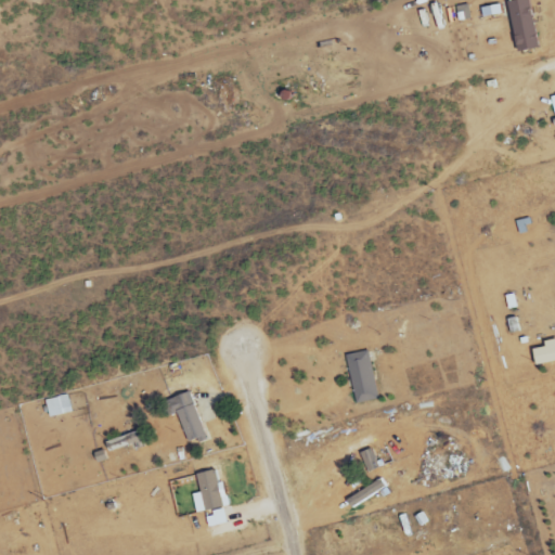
[(516,53),(538,48),(527,0),(518,0),(504,3),(516,53)]
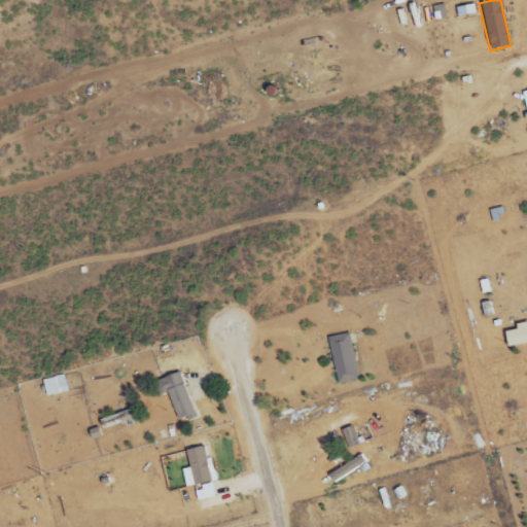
[(503,332),(506,348),(526,344),(526,322),(515,325),(516,330),(503,332)]
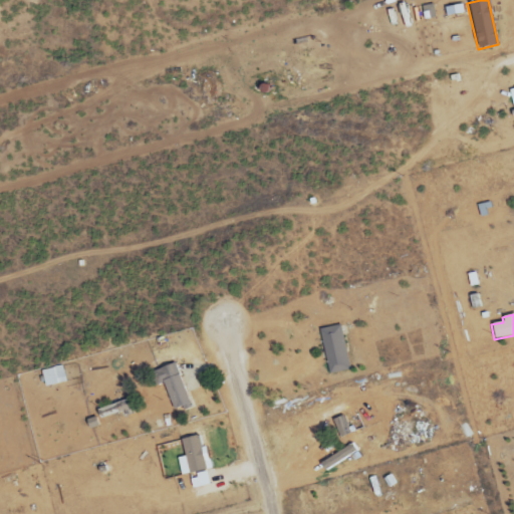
[(349,370),(339,325),(319,330),(329,374),(349,370)]
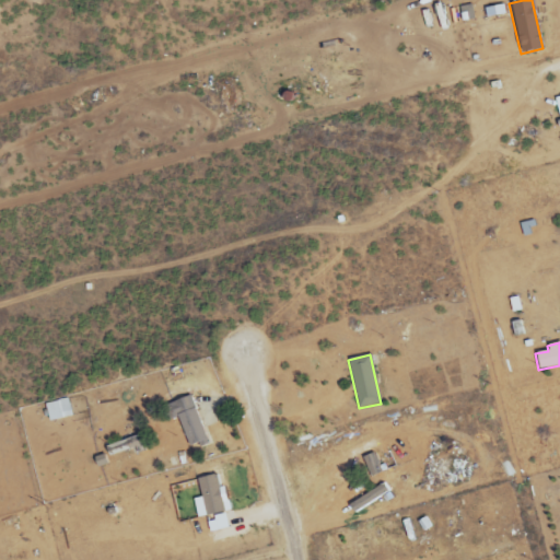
[(189,397),(164,408),(170,421),(176,418),(189,447),(208,439),(189,397)]
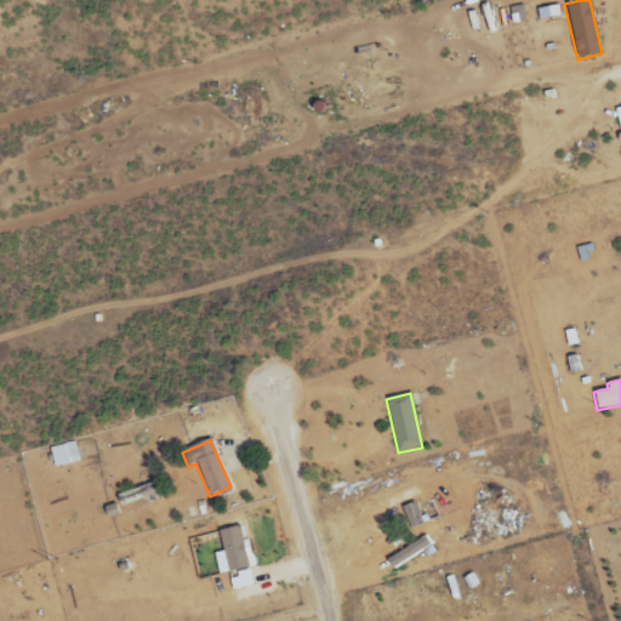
[(80,462),(75,442),(50,449),(55,468),(80,462)]
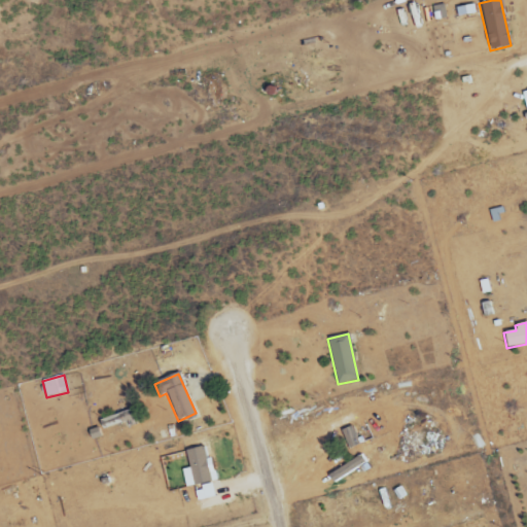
[(212,482),(204,447),(185,452),(194,486),(212,482)]
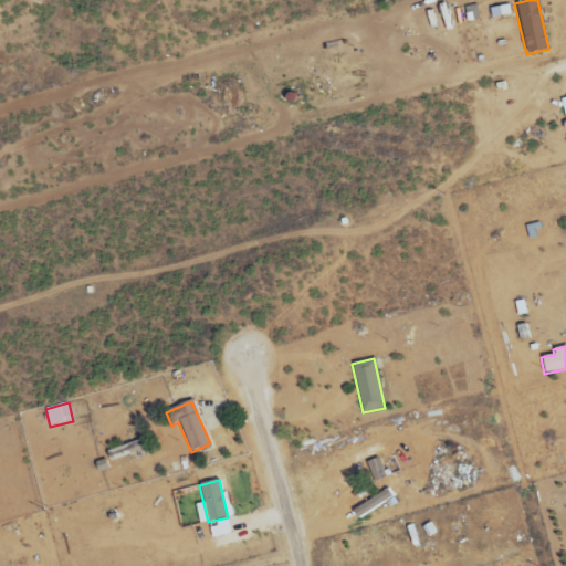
[(384,504),(387,510),(398,503),(389,489),(352,511),(357,521),(384,504)]
